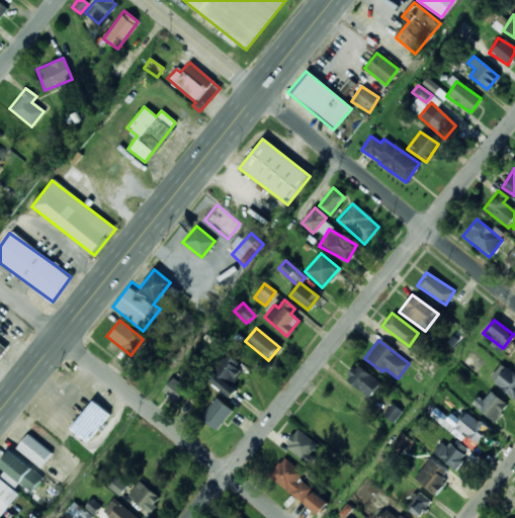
[(241,365),(224,353),(205,380),(230,397),(235,389),(229,384),(241,365)]
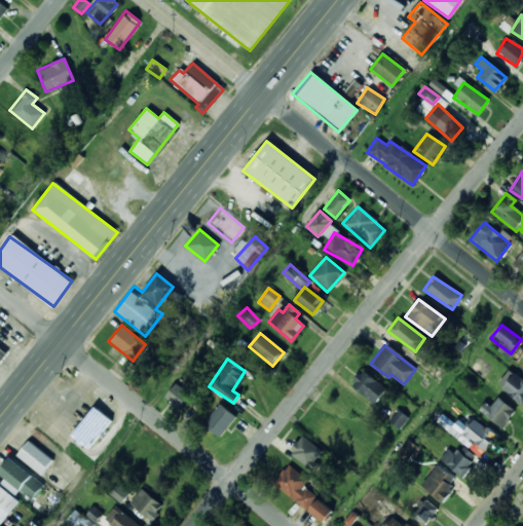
[(522,403),(522,380),(508,369),(495,383),(522,406),(522,403)]
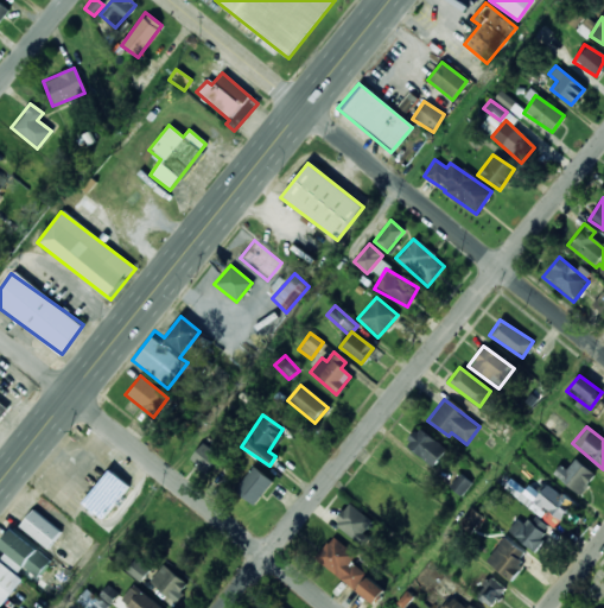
[(445,449),(418,428),(404,445),(432,467),(445,449)]
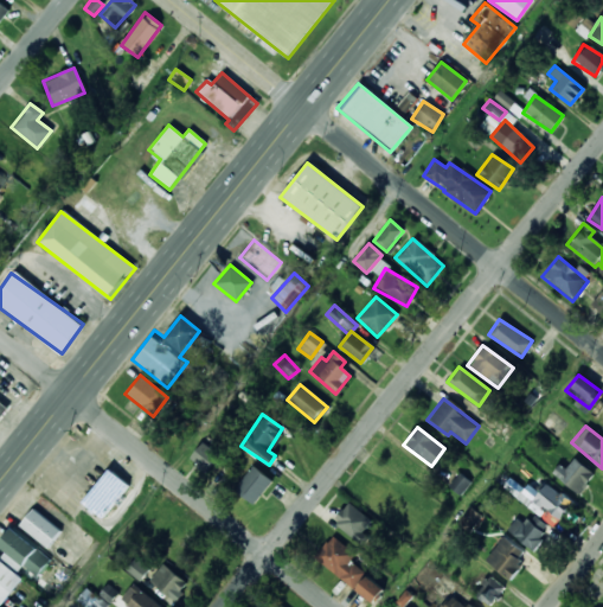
[(204,472),(217,453),(200,442),(187,460),(204,472)]
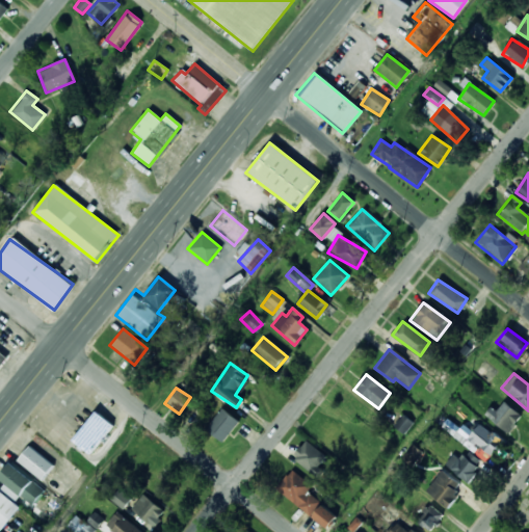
[(520,416),(502,401),(495,410),(490,406),(482,415),(506,433),(520,416)]
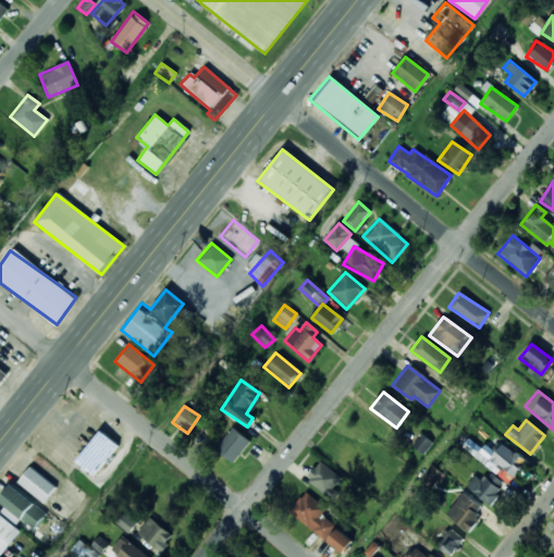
[(231,462),(248,442),(231,426),(213,448),(231,462)]
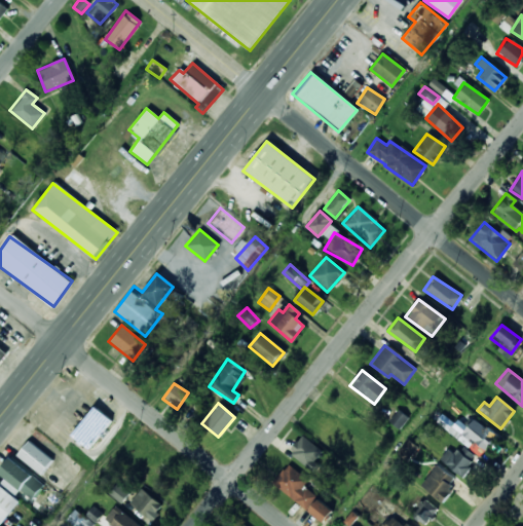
[(70,437),(87,450),(110,419),(92,407),(70,437)]
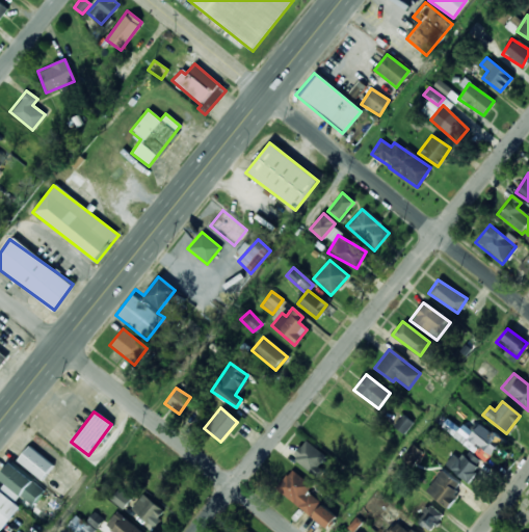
[(392,426),(402,434),(412,422),(401,415),(392,426)]
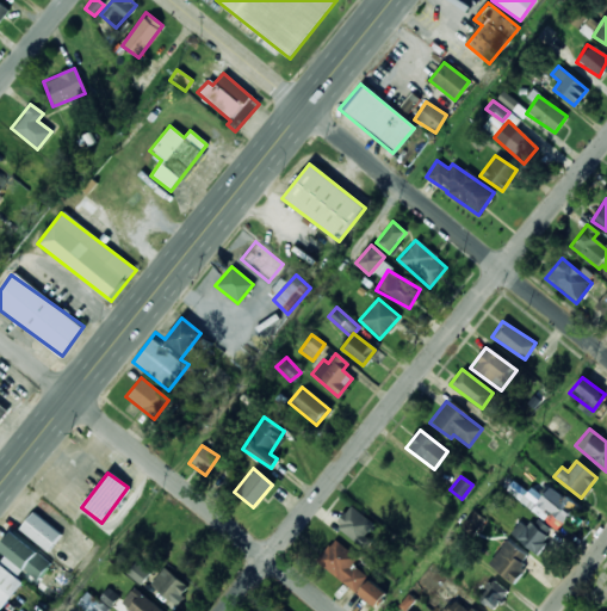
[(531,511),(544,522),(550,514),(562,524),(575,506),(549,486),(540,497),(530,488),(524,497),(536,505),(531,511)]
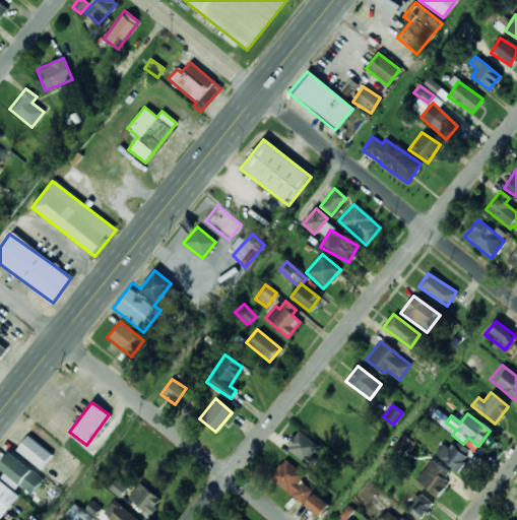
[(315,460),(310,457),(318,445),(297,431),(284,450),(311,466),(315,460)]
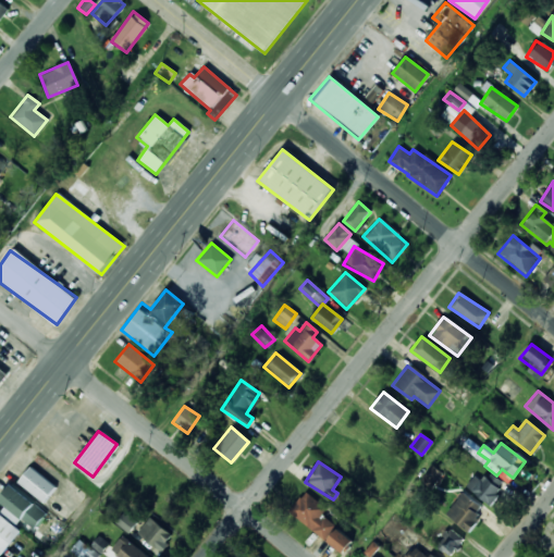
[(54,485),(27,468),(16,484),(44,502),(54,485)]
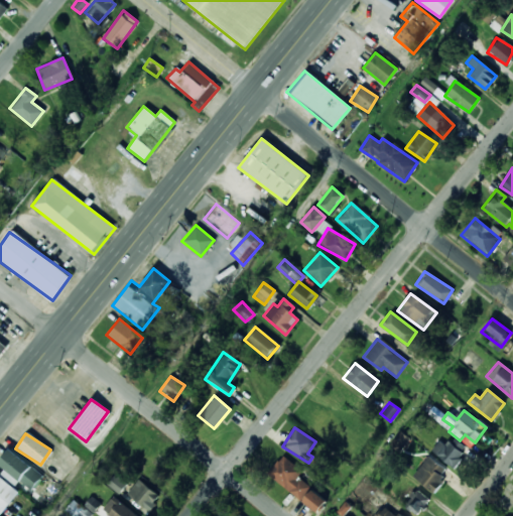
[(429,449),(451,468),(462,456),(440,437),(429,449)]
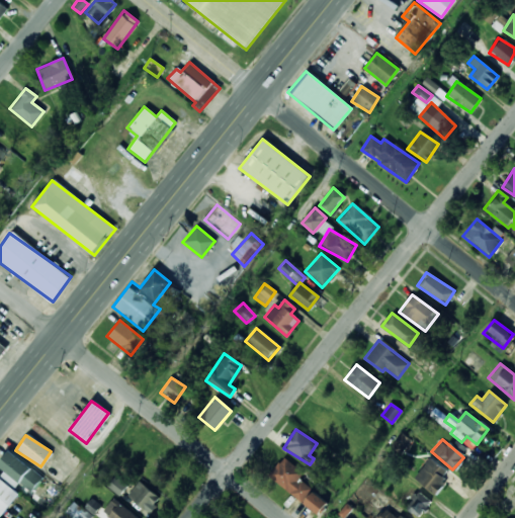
[(43,479),(7,449),(0,457),(0,467),(3,470),(0,475),(0,477),(14,487),(18,482),(30,493),(43,479)]
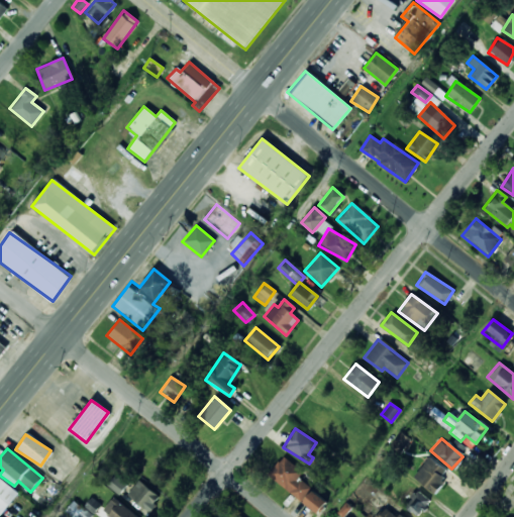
[(301,471),(282,456),(267,476),(300,501),(310,487),(296,478),(301,471)]
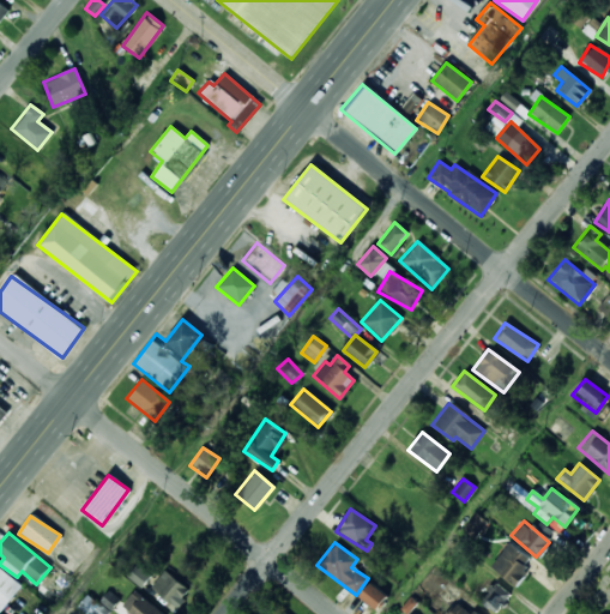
[(527,557),(509,542),(489,566),(514,587),(527,571),(521,565),(527,557)]
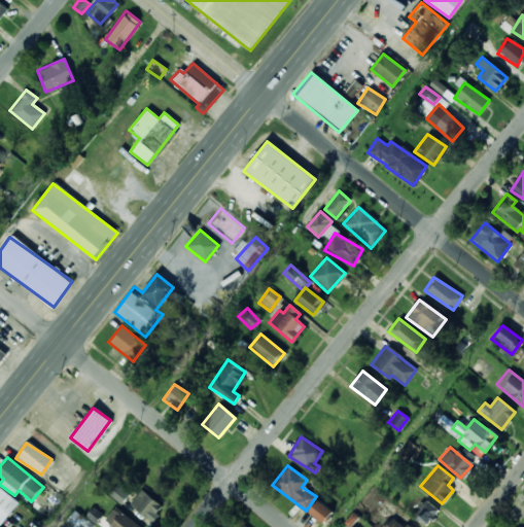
[(129,494),(116,484),(108,495),(120,504),(129,494)]
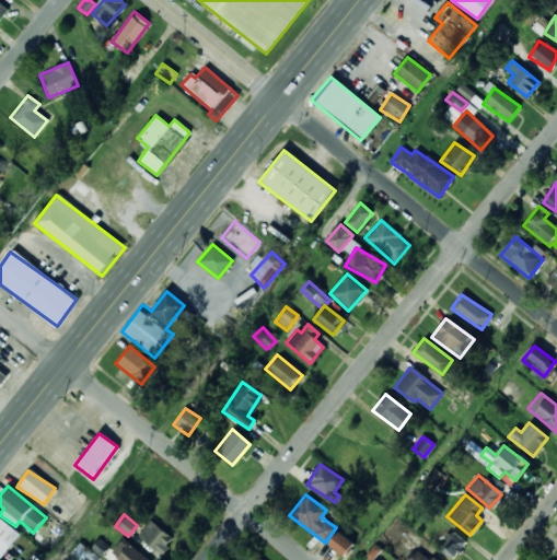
[(20,534),(0,517),(0,559),(20,534)]
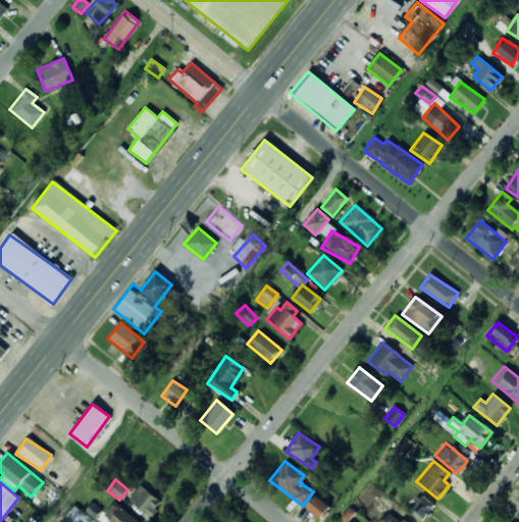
[(152,516),(161,499),(137,485),(127,503),(152,516)]
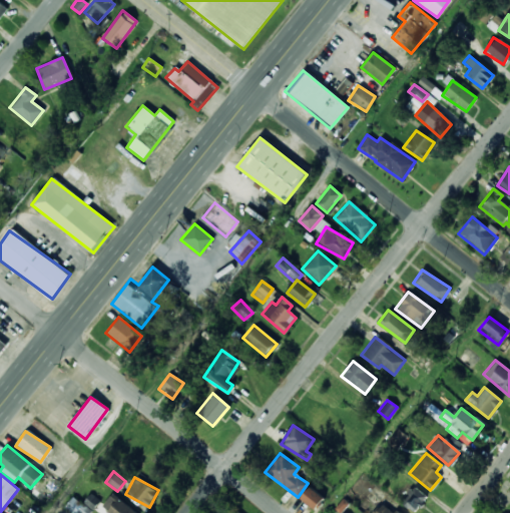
[(425,498),(413,486),(399,501),(412,512),(425,498)]
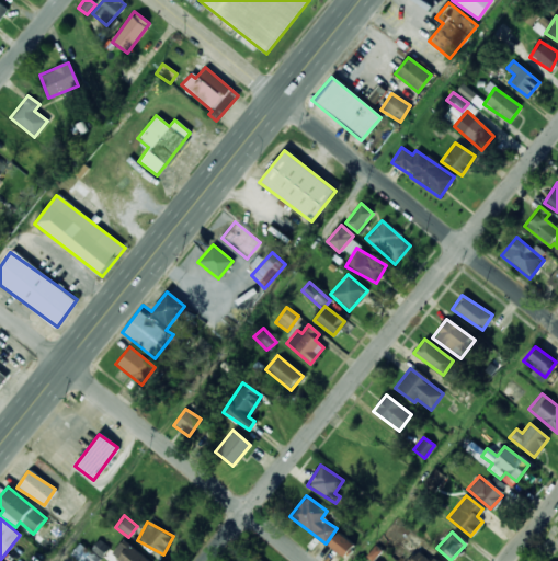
[(353,545),(338,533),(328,547),(343,558),(353,545)]
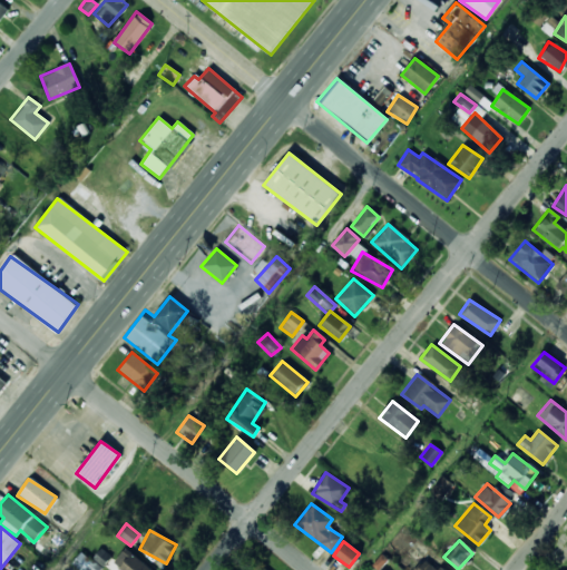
[(79,552),(70,563),(79,569),(98,569),(109,557),(98,549),(90,560),(79,552)]
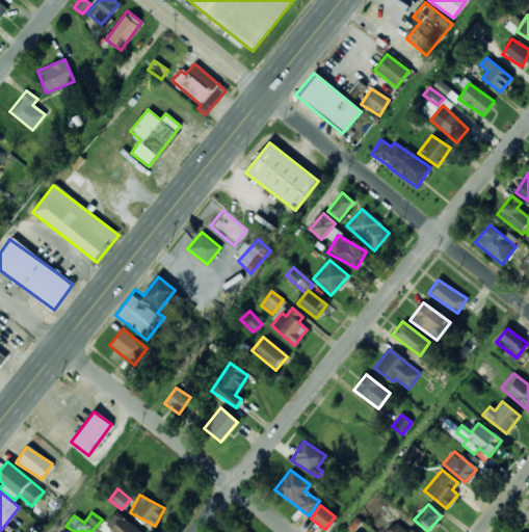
[(139,531),(116,512),(104,526),(110,531),(139,531)]
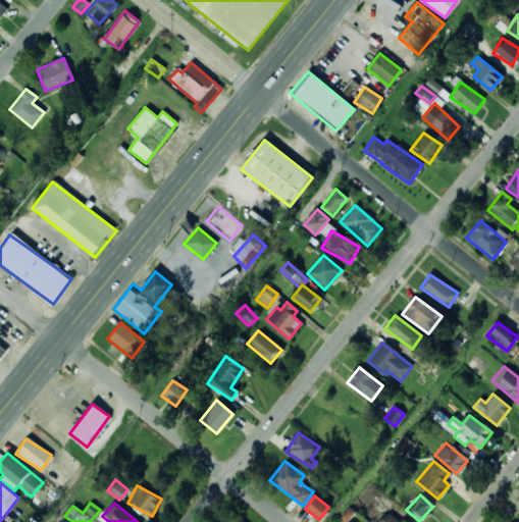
[(345,521),(346,521),(353,511),(347,508),(340,519),(345,521)]
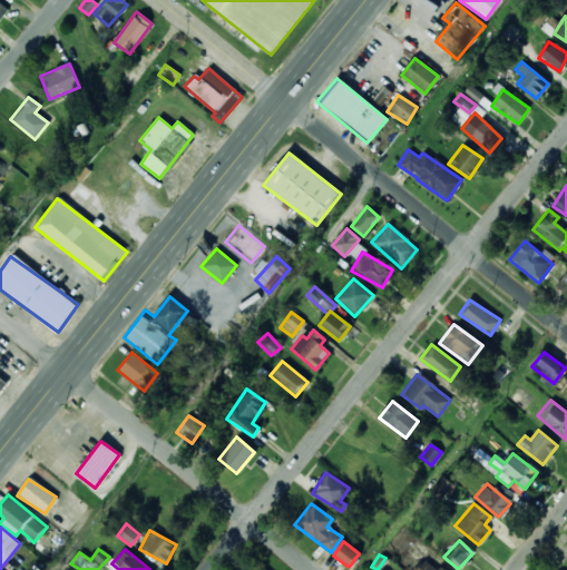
[(439,569),(424,559),(416,569),(439,569)]
